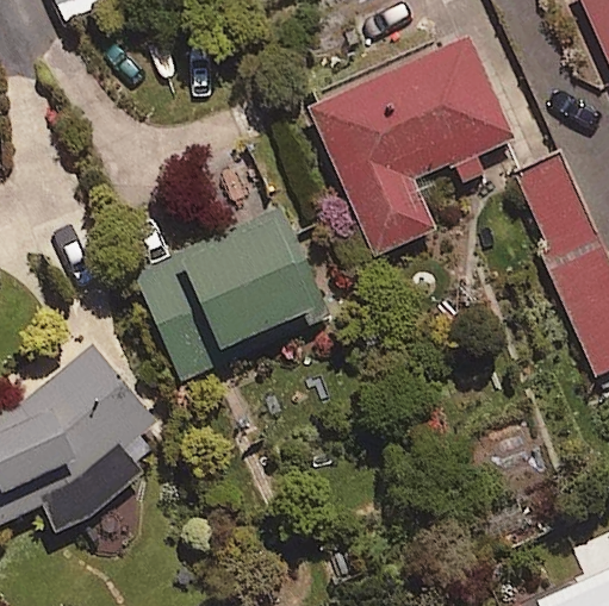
[(55,0),(68,27),(124,0),(55,0)]
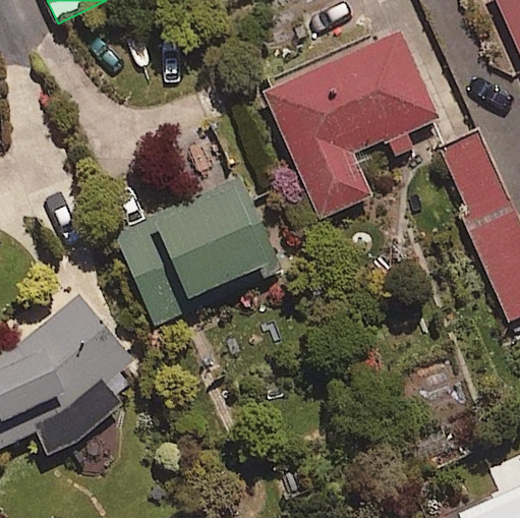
[(229,0),(206,0),(212,10),(229,0)]
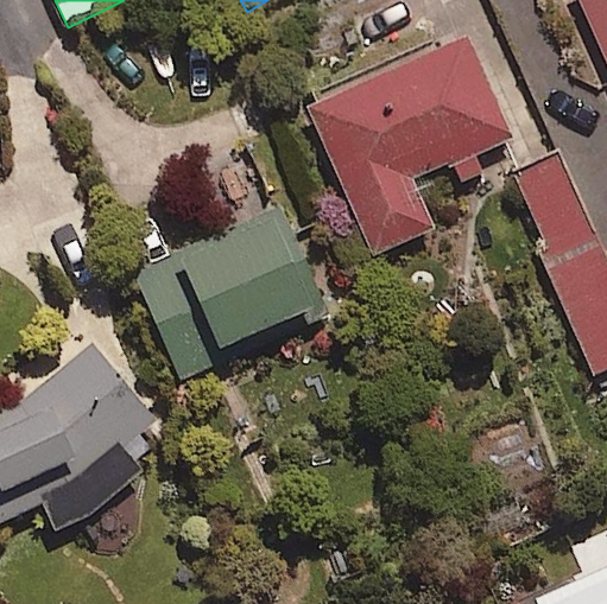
[(606,0),(580,0),(606,62),(606,0)]
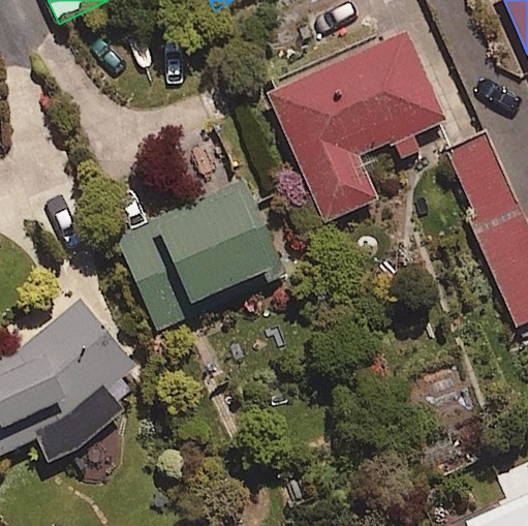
[(447,120),(407,29),(266,92),(324,223),(379,198),(360,155),(389,143),(391,146),(447,120)]
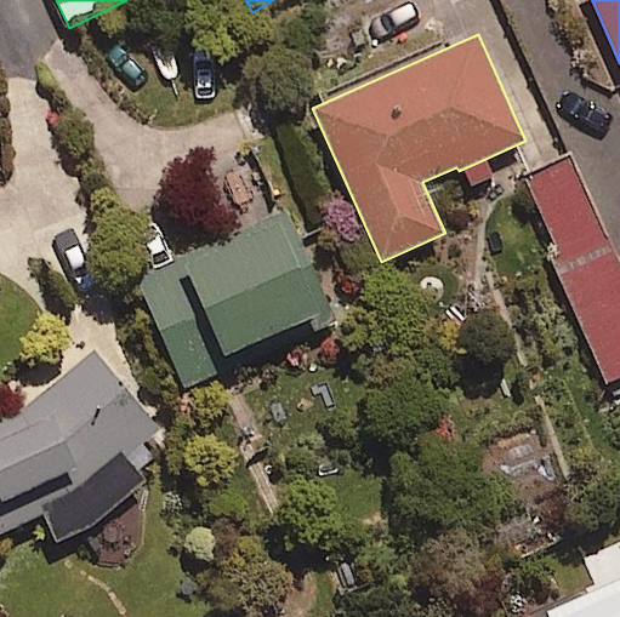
[(619,268),(579,169),(529,189),(610,388),(619,384),(619,268)]
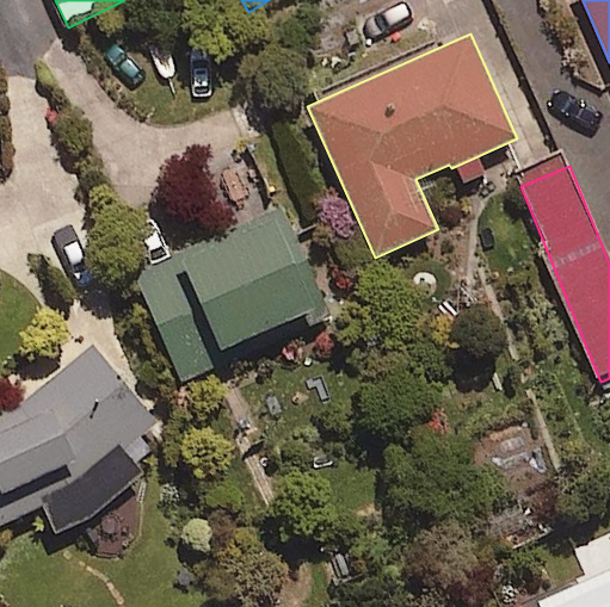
[(331,316),(282,204),(133,268),(183,381),(331,316)]
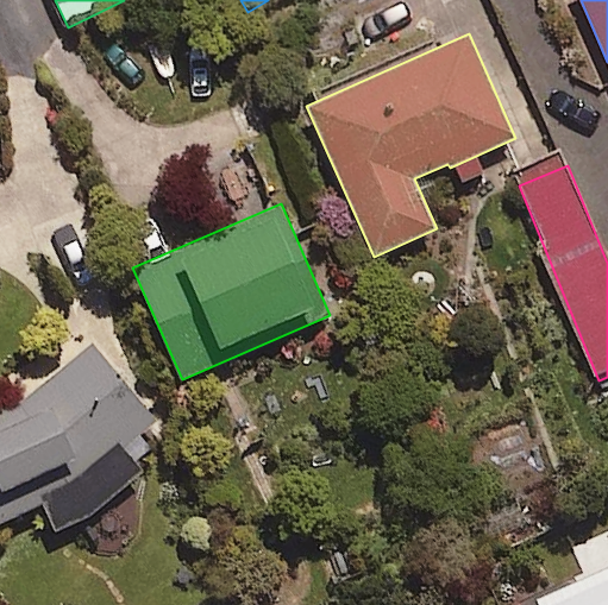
[(157,421),(92,344),(16,407),(0,413),(0,522),(43,504),(55,530),(92,515),(143,472),(124,449),(157,421)]
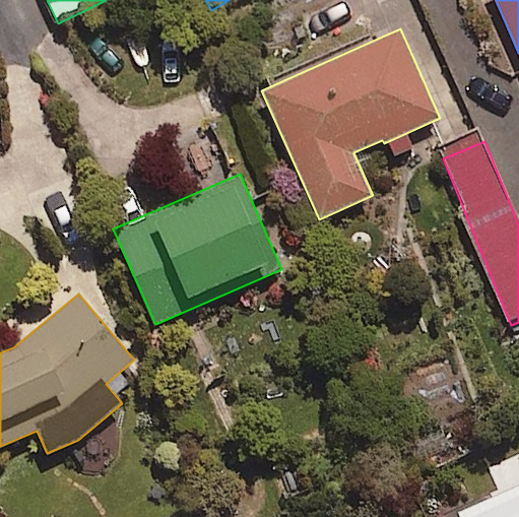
All buildings are outlined.
